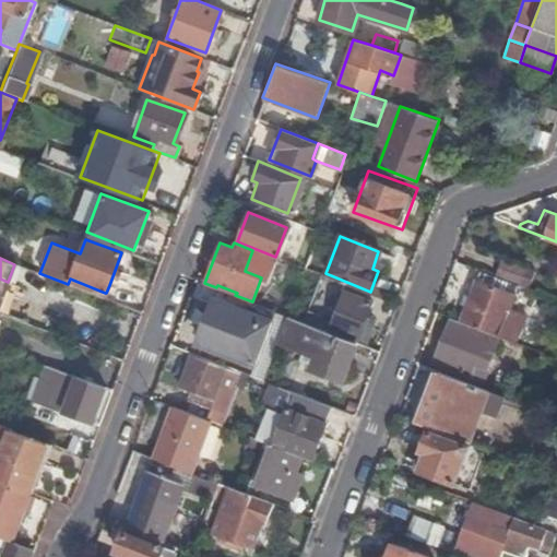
[(501,258),(495,274),(528,286),(533,271),(501,258)]
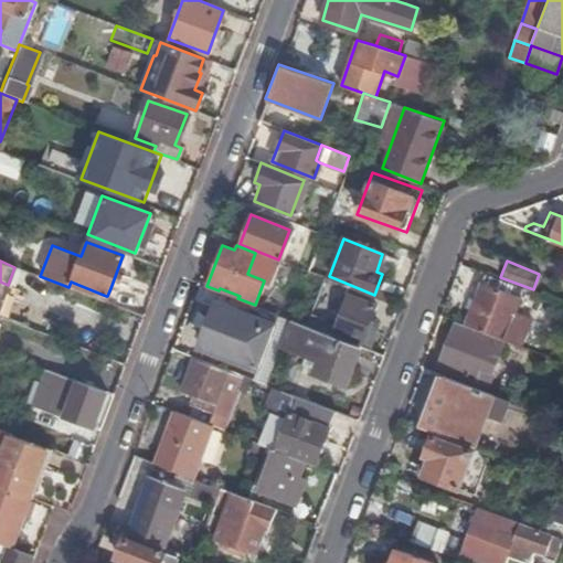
[(521,287),(484,273),(480,283),(505,293),(507,287),(519,293),(521,287)]
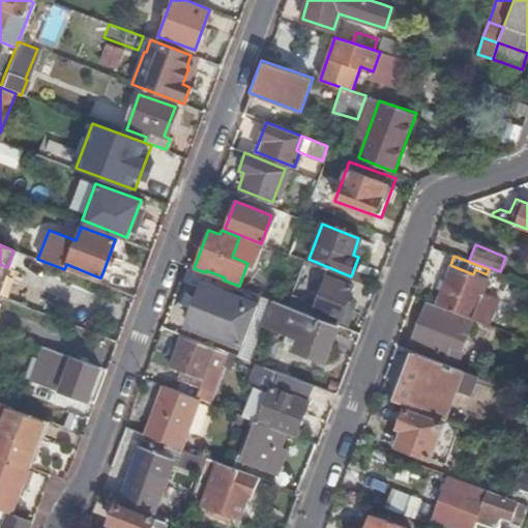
[(450,265),(435,304),(489,325),(499,299),(481,292),(487,280),(486,279),(487,274),(475,269),(473,274),(450,265)]
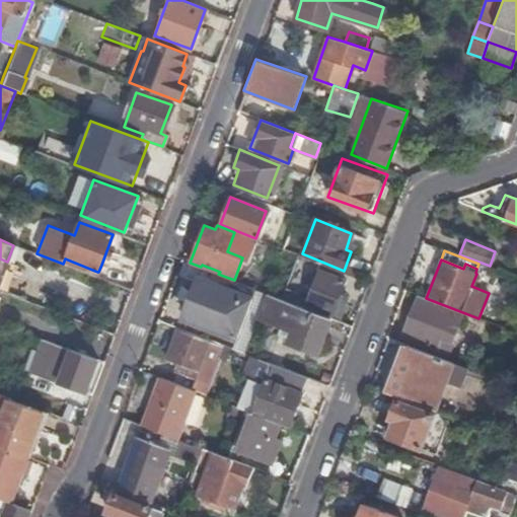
[(181,317),(189,320),(208,271),(201,268),(181,317)]
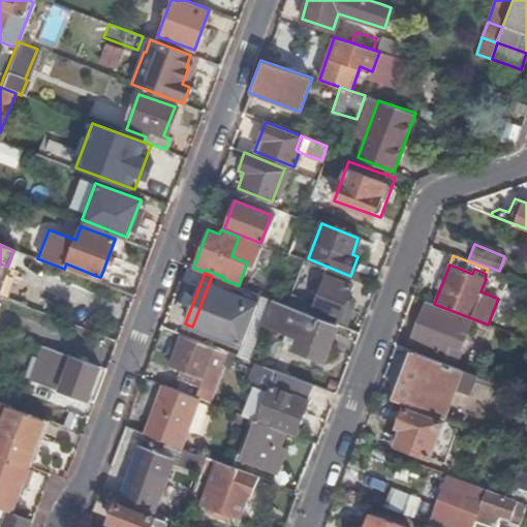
[(244,287),(239,285),(222,279),(212,275),(212,276),(192,327),(241,345),(256,304),(240,298),(244,287)]
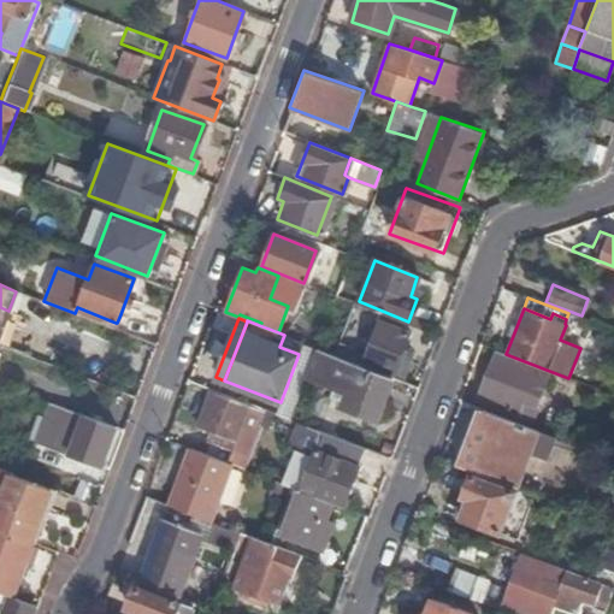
[(377,320),(364,361),(393,372),(407,332),(377,320)]
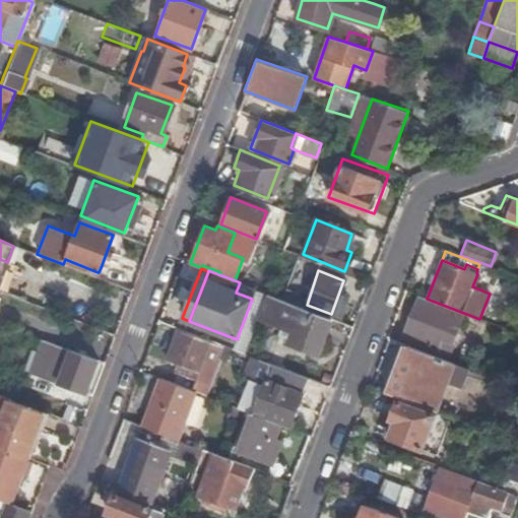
[(316,353),(330,319),(280,299),(265,294),(256,317),(294,332),(289,343),(316,353)]
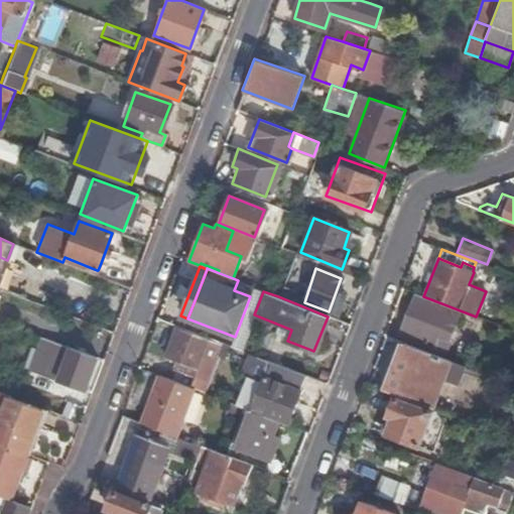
[(432,346),(441,324),(447,307),(414,294),(400,333),(432,346)]
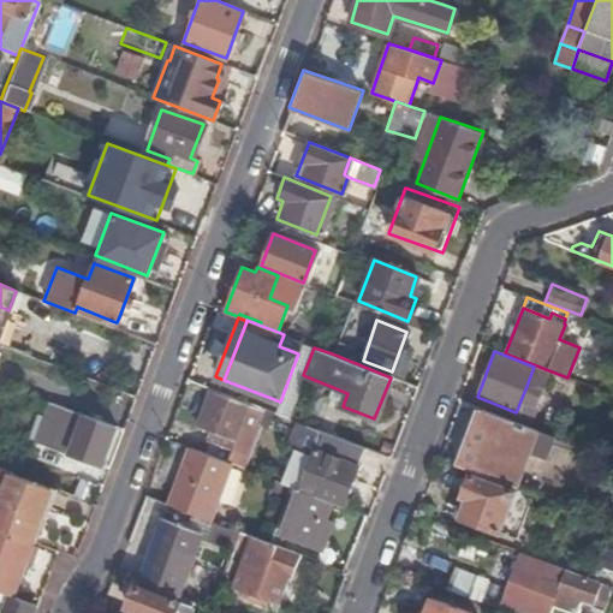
[(534,367),(527,386),(554,397),(561,378),(534,367)]
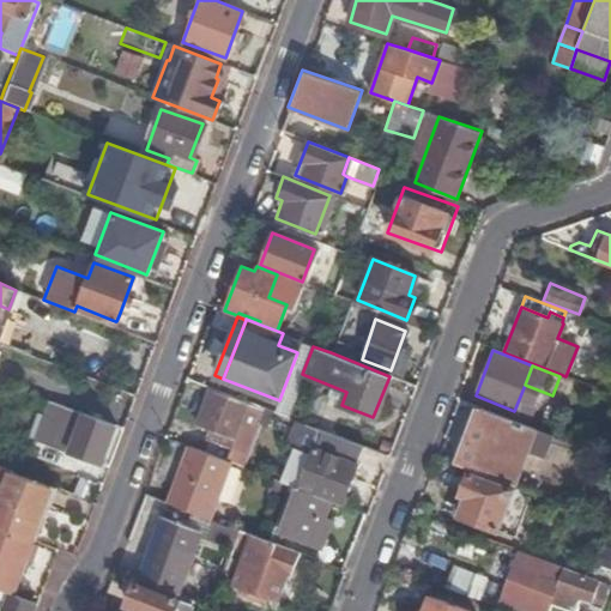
[(235,436),(225,460),(228,461),(242,467),(264,409),(209,389),(197,422),(235,436)]
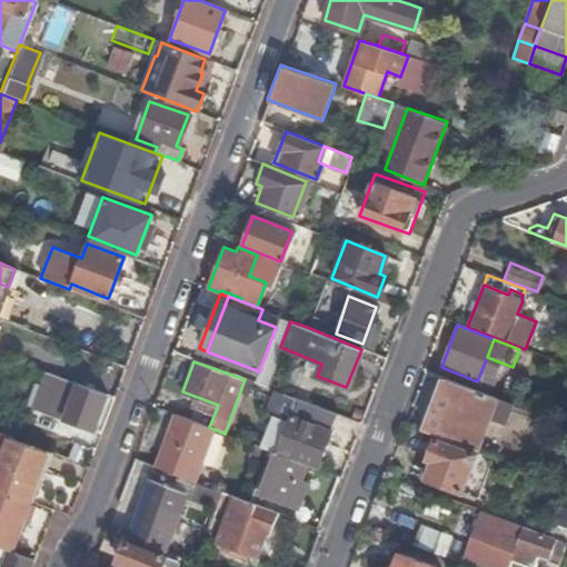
[(91,430),(106,394),(48,371),(35,408),(45,413),(91,430)]
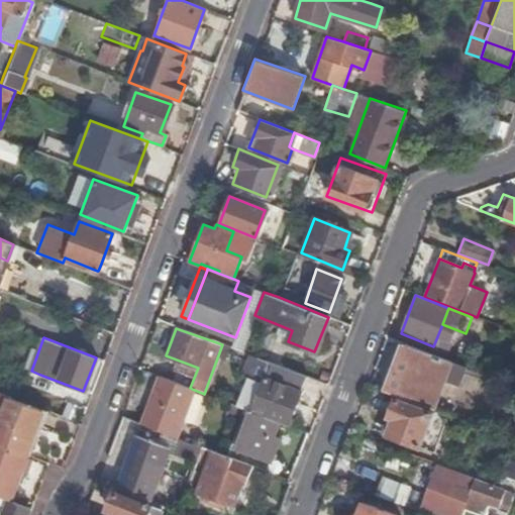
[(404,342),(386,391),(432,408),(450,362),(404,342)]
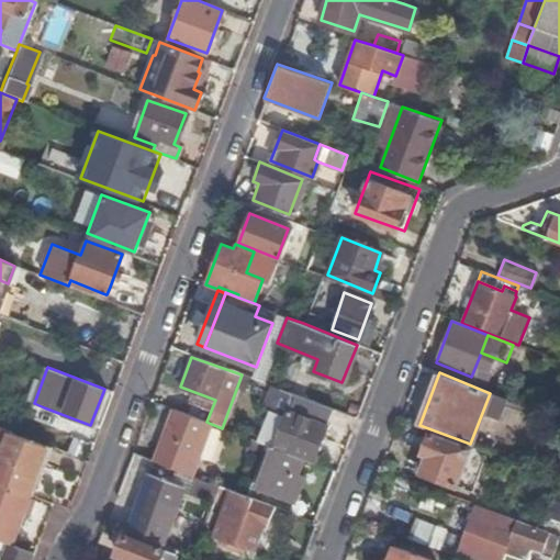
[(302,459),(313,462),(327,425),(318,422),(325,406),(287,392),(275,423),(281,426),(273,447),(302,459)]
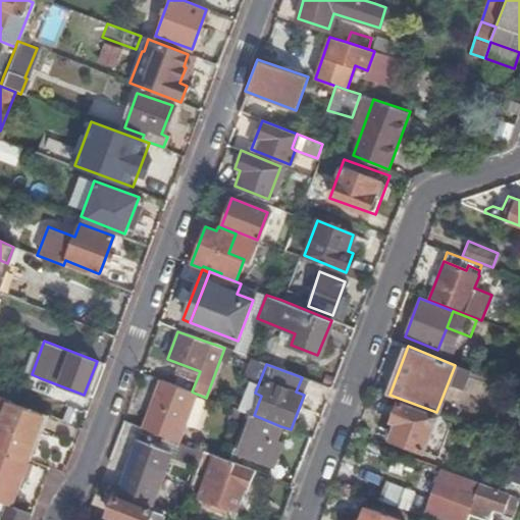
[(159,379),(140,427),(175,442),(194,393),(192,392),(159,379)]
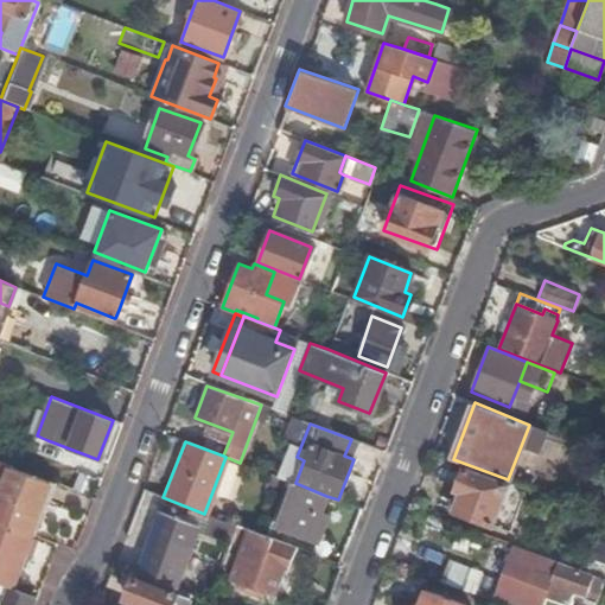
[(8,469),(10,465),(1,463),(0,465),(0,523),(29,534),(48,483),(8,469)]
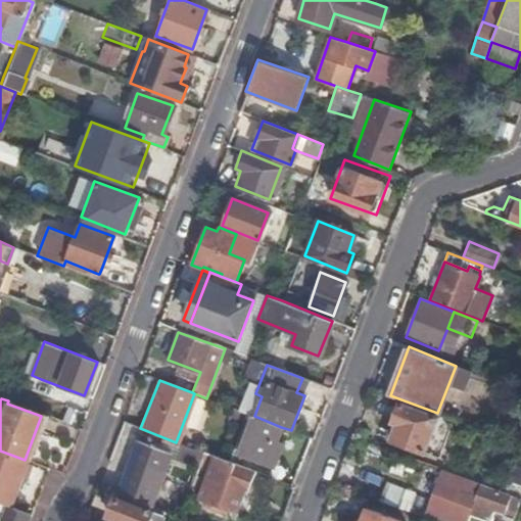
[(392,439),(425,452),(437,416),(399,401),(391,422),(397,424),(392,439)]
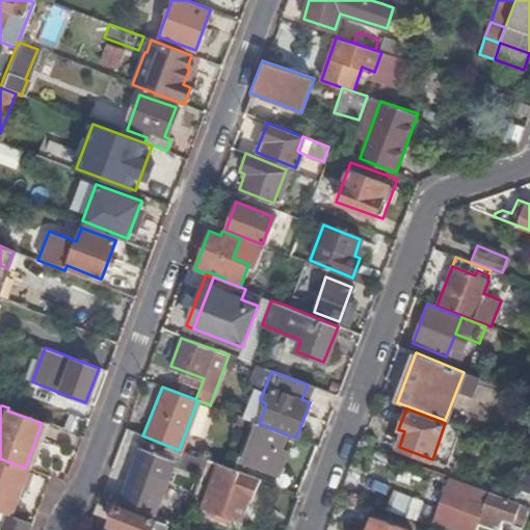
[(253,421),(236,415),(233,424),(248,431),(253,421)]
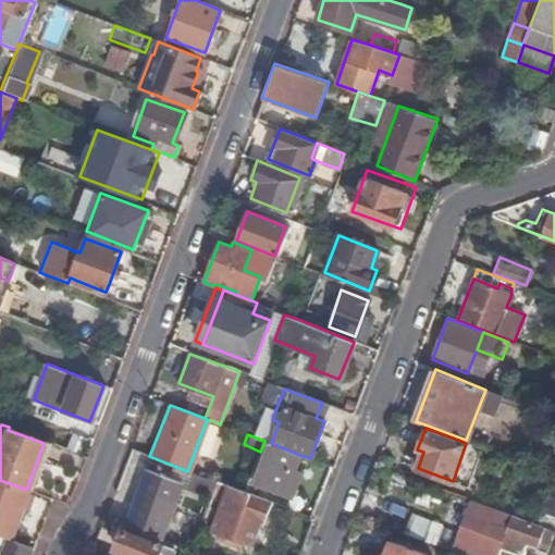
[(271,443),(269,443),(253,484),(290,498),(297,479),(291,476),(299,455),(271,443)]
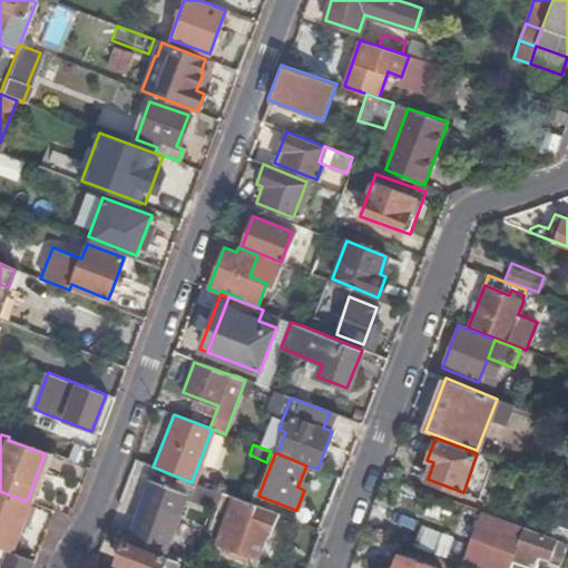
[(166,537),(184,493),(149,481),(133,525),(166,537)]
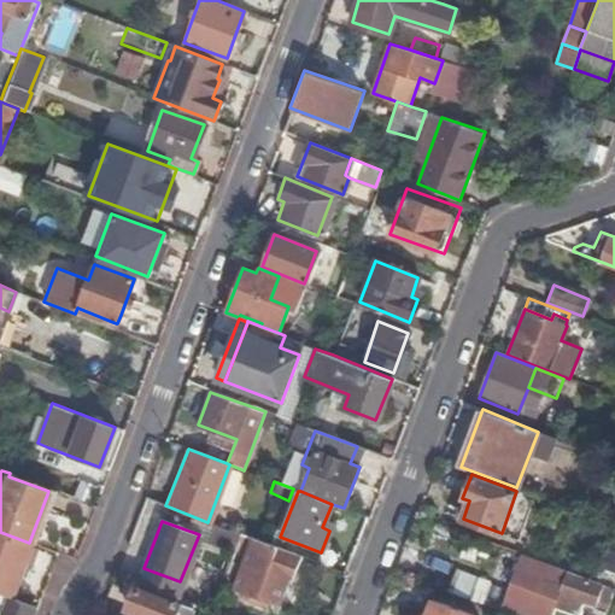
[(208,540),(236,551),(242,536),(214,525),(208,540)]
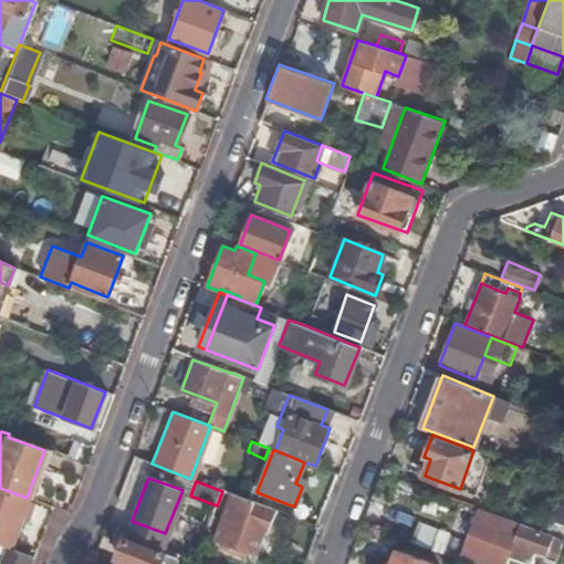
[(0,545),(10,549),(29,498),(27,498),(0,488),(0,545)]
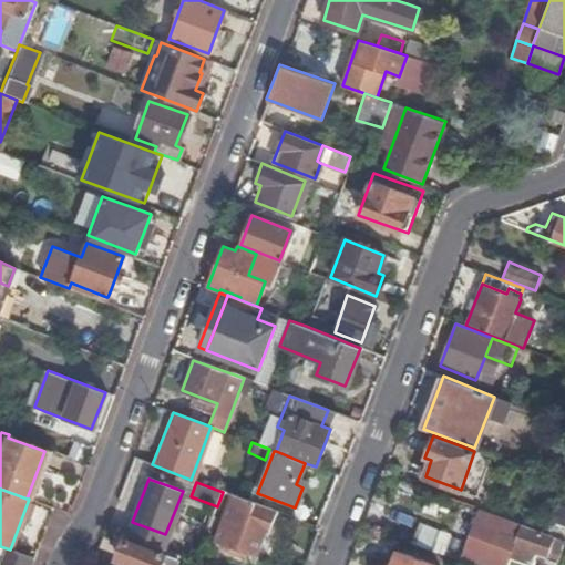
[(217,506),(227,510),(233,495),(223,492),(217,506)]
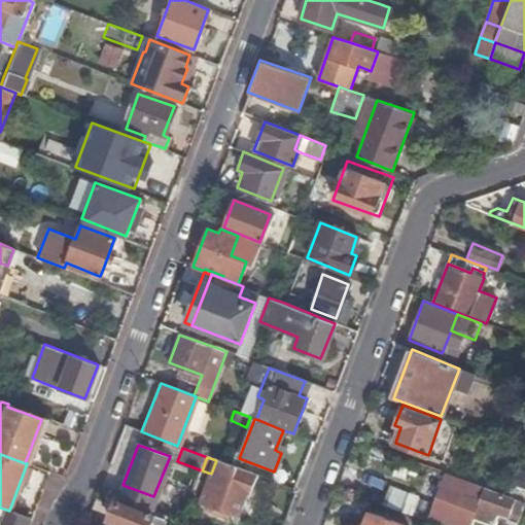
[(249,493),(256,476),(231,466),(216,460),(211,474),(201,502),(236,515),(245,491),(249,493)]
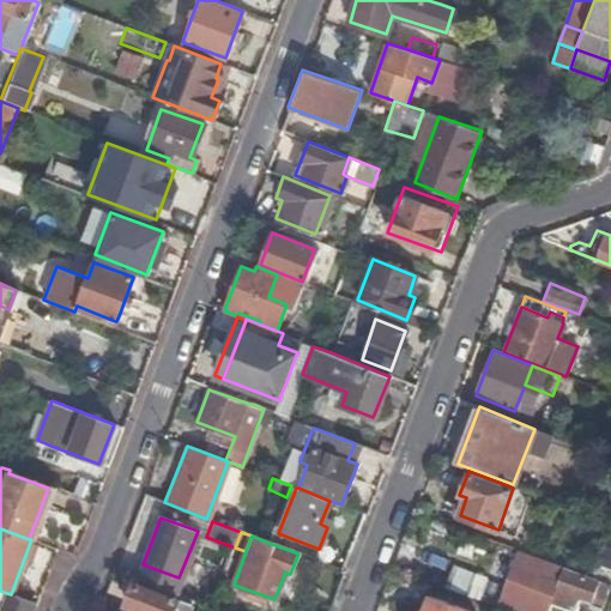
[(598,610),(605,596),(610,584),(603,581),(519,550),(501,596),(542,610),(546,610),(554,594),(575,603),(578,597),(590,602),(585,610),(598,610)]
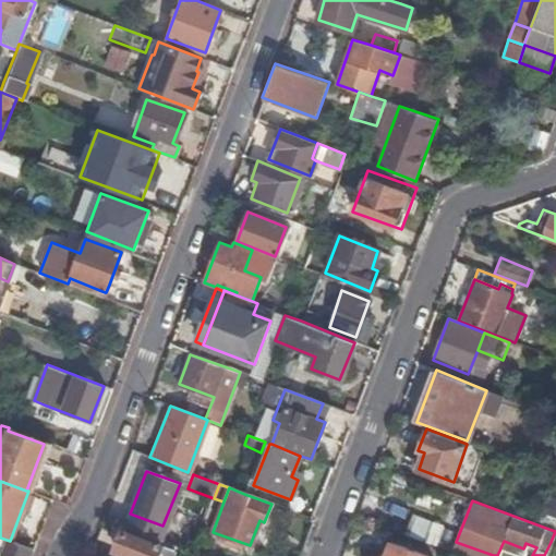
[(412,511),(405,532),(438,543),(445,522),(412,511)]
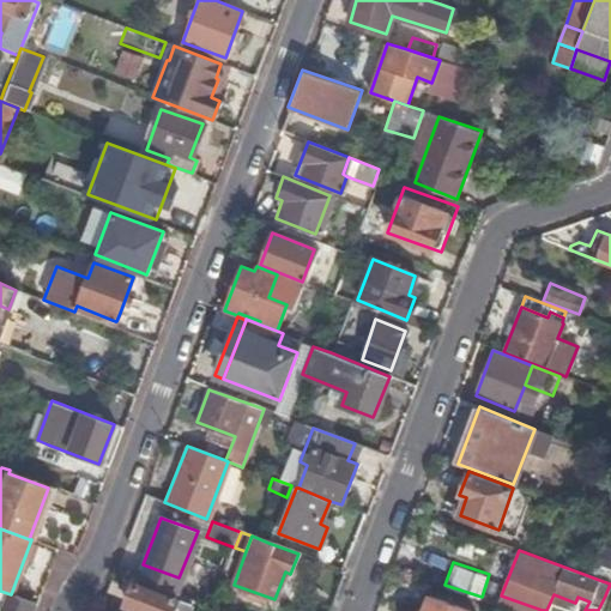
[(143,564),(138,578),(174,592),(179,578),(143,564)]
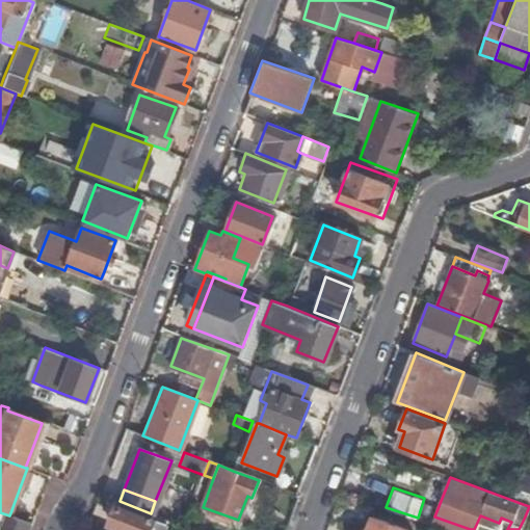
[(113,529),(163,529),(165,524),(115,506),(109,524),(115,526),(113,529)]
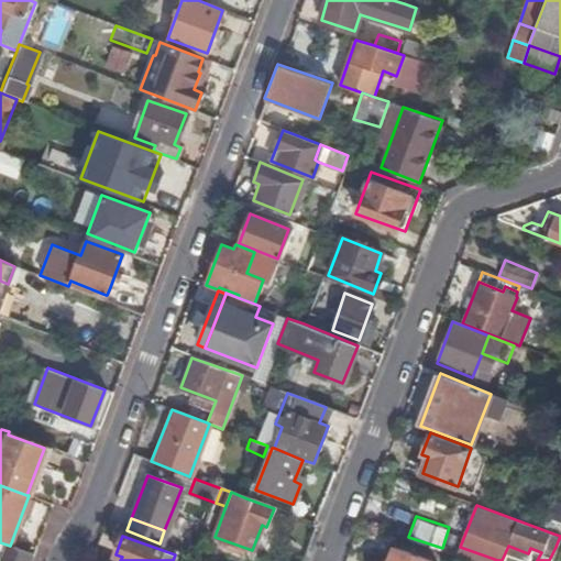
[(29,560),(32,554),(15,548),(10,546),(0,542),(0,550),(4,552),(0,560),(29,560)]
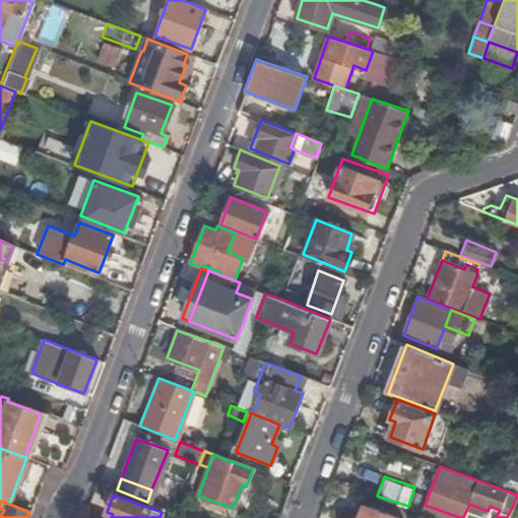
[(357,517),(353,517),(352,517),(398,517),(363,504),(358,517),(357,517)]
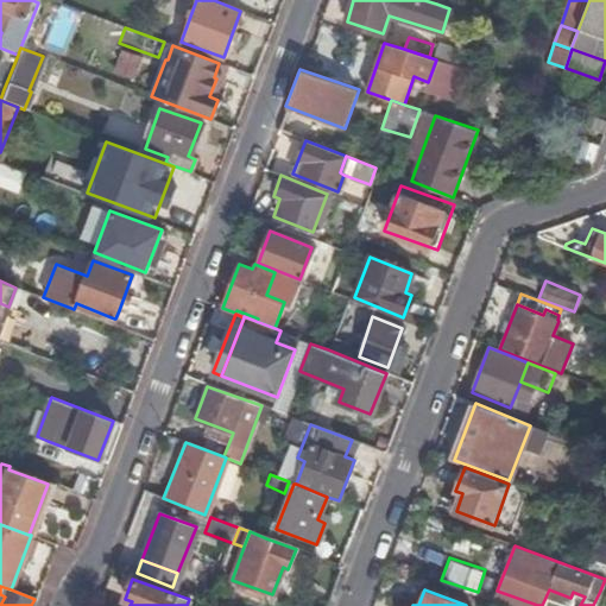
[(537,605),(497,591),(493,600),(507,605),(537,605)]
